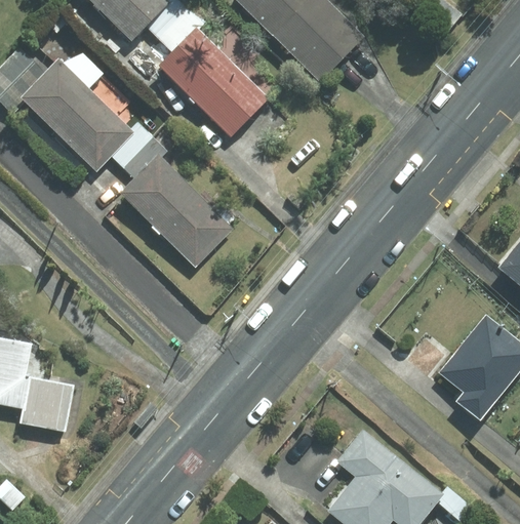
[(165,0),(89,0),(130,41),(143,29),(169,54),(158,66),(229,137),(268,99),(197,29),(201,25),(176,0),(170,0),(168,2),(165,0)]
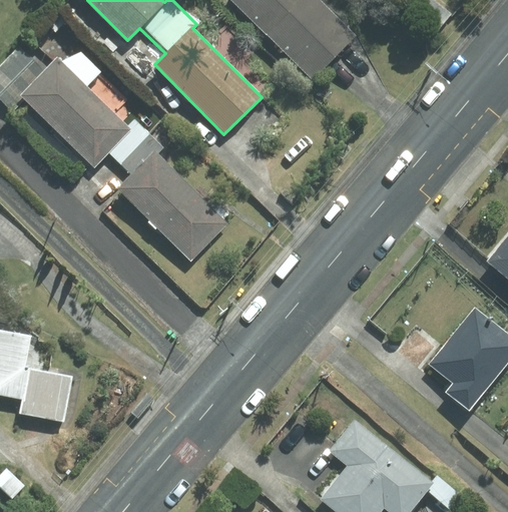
[(316,0),(230,0),(312,80),(354,38),(316,0)]
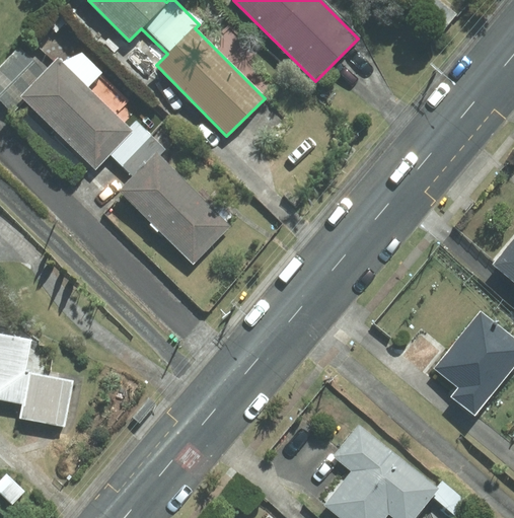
[(19,47),(0,65),(0,101),(10,113),(24,99),(93,170),(108,156),(131,178),(120,190),(192,263),(229,226),(156,152),(154,155),(87,87),(102,72),(82,52),(62,61),(57,57),(44,71),(19,47)]
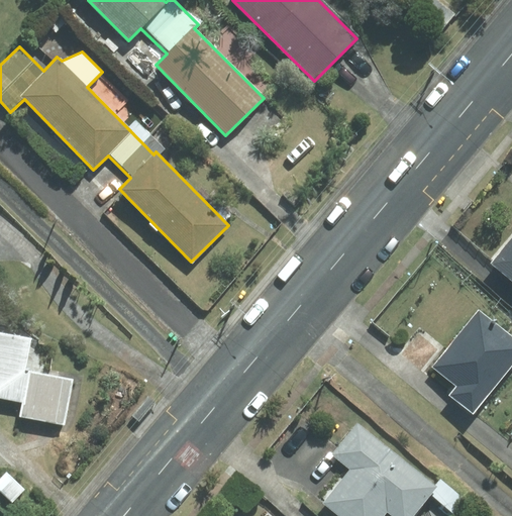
[(511,234),(491,263),(511,280),(511,234)]
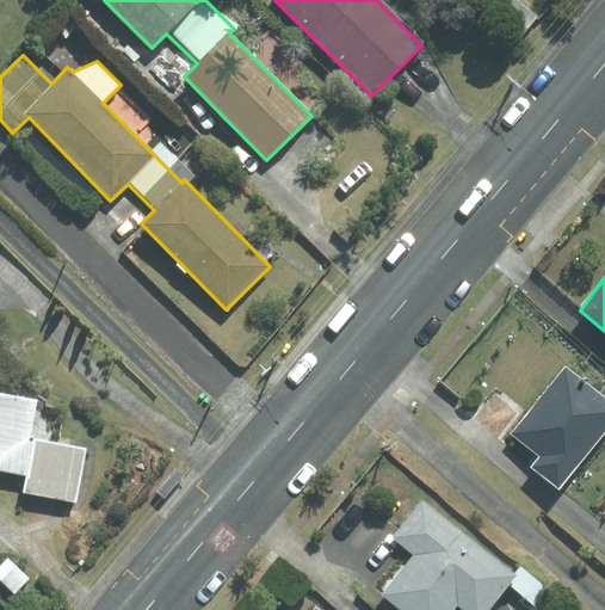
[(538,457),(531,467),(560,490),(604,430),(604,398),(563,365),(508,435),(538,457)]
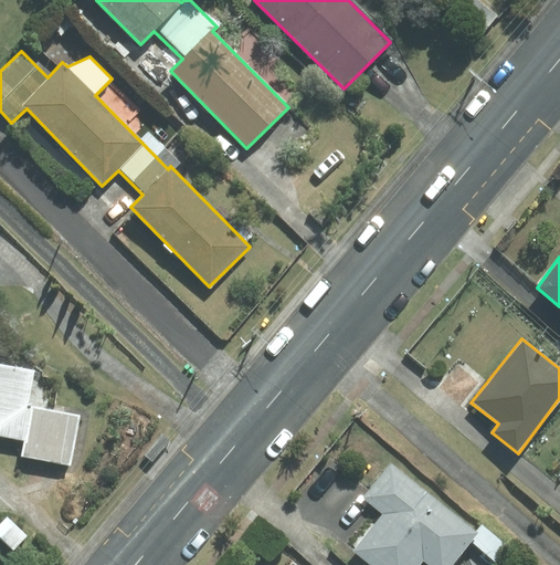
[(69,466),(78,415),(28,405),(34,369),(0,363),(0,436),(23,440),(20,456),(69,466)]
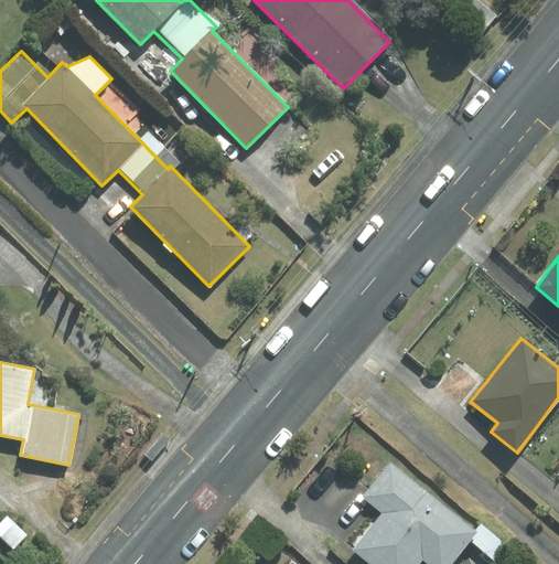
[(388,461),(361,497),(380,512),(352,550),(369,563),(418,563),(422,559),(429,563),(451,563),(477,531),(388,461)]
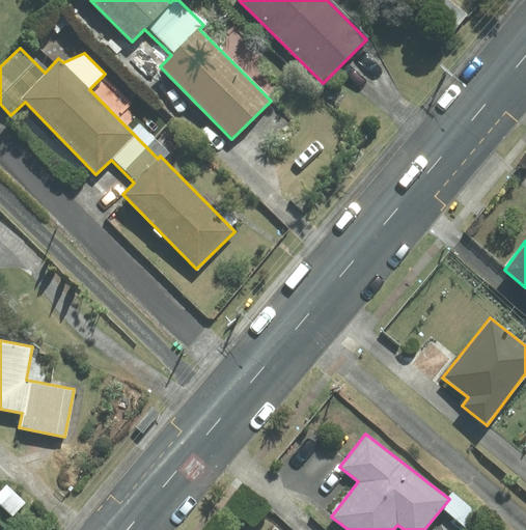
All buildings are outlined.
